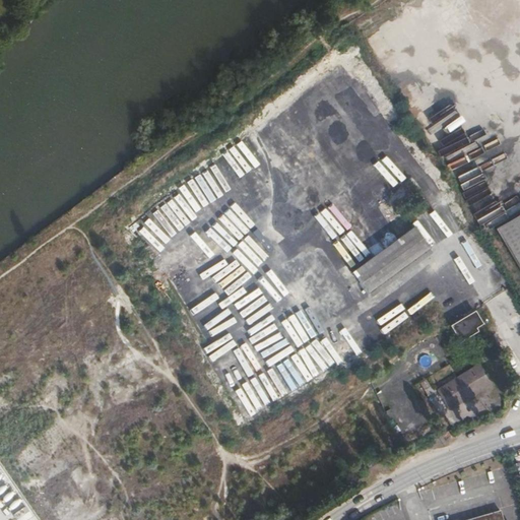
[(519,214),(495,230),(519,271),(519,214)]
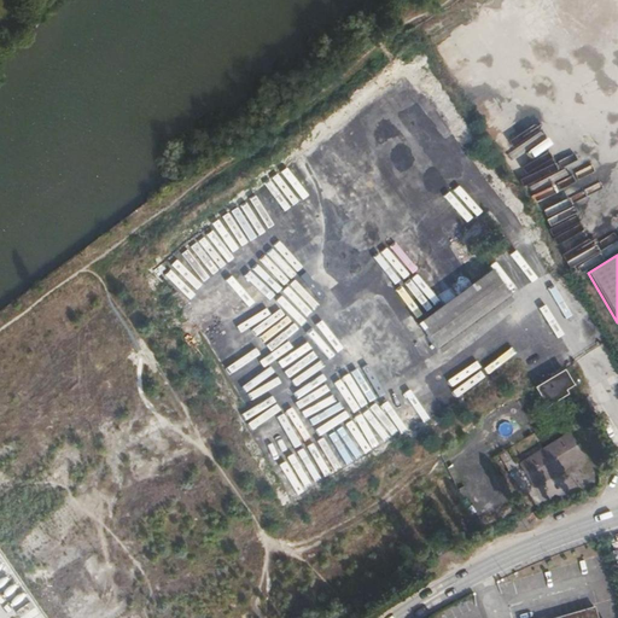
[(490,269),(417,324),(436,349),(509,296),(490,269)]
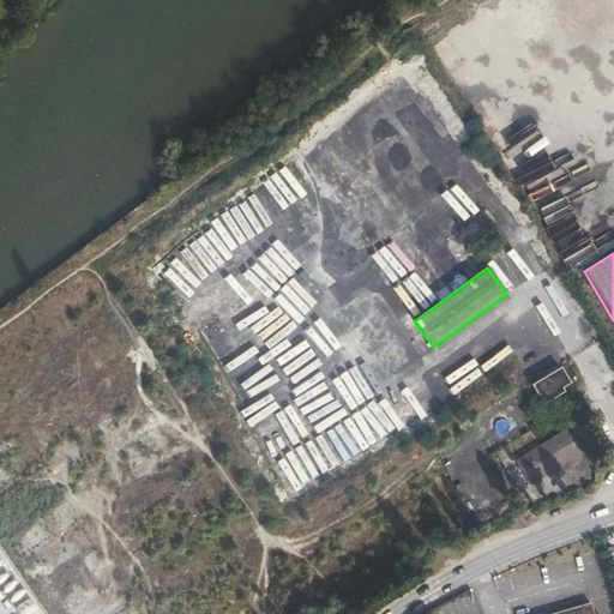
[(560,367),(530,385),(542,404),(564,391),(561,387),(570,383),(560,367)]
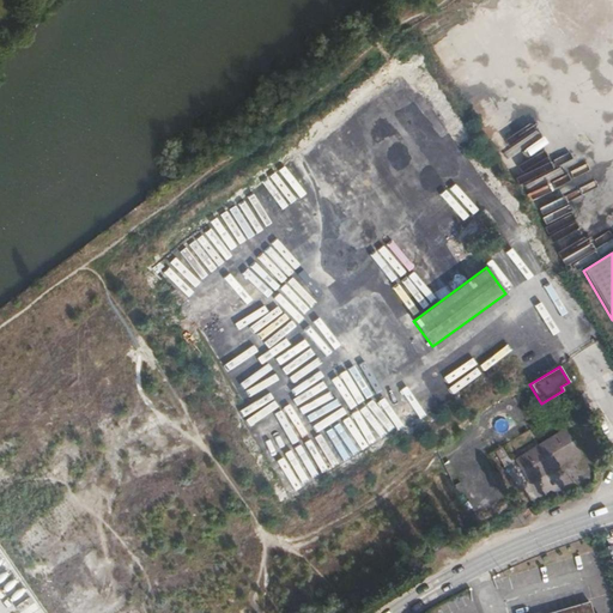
[(565,408),(558,413),(568,429),(575,424),(565,408)]
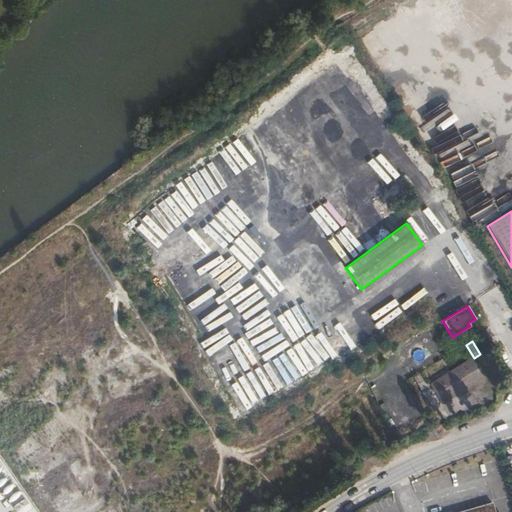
[(472,358),(430,383),(441,403),(483,378),(472,358)]
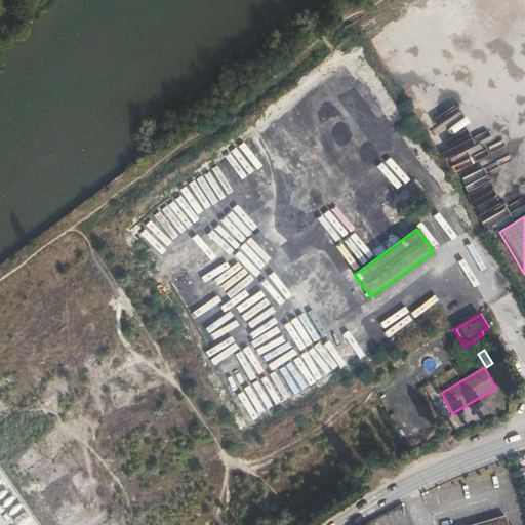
[(430,384),(423,387),(432,400),(438,396),(430,384)]
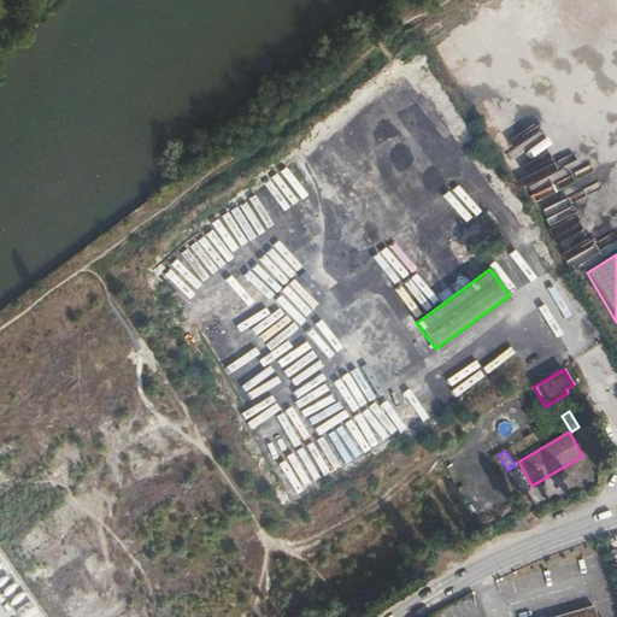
[(595,616),(593,605),(553,616),(595,616)]
